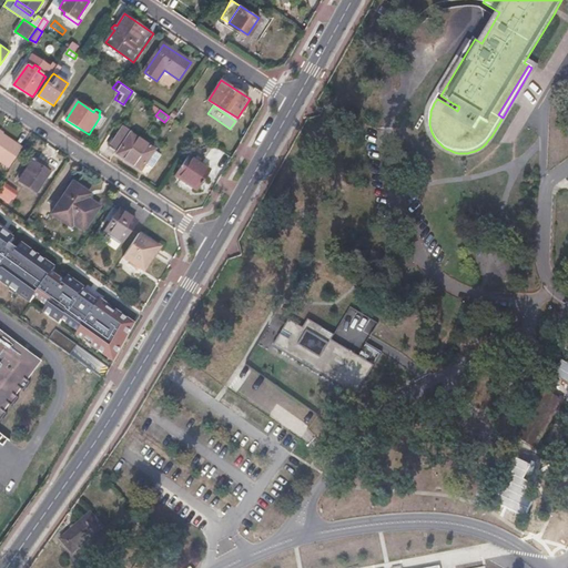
[(124,127),(110,148),(118,153),(117,154),(132,164),(133,162),(142,169),(155,150),(131,133),(132,131),(124,127)]
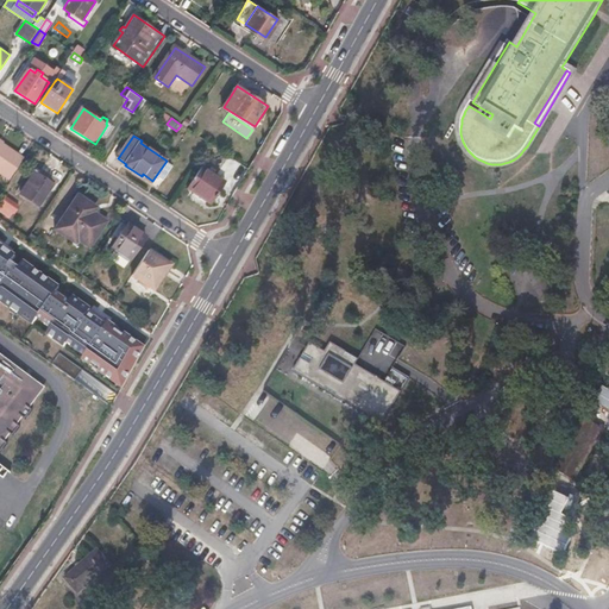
[(0,164),(12,149),(0,140),(0,164)]
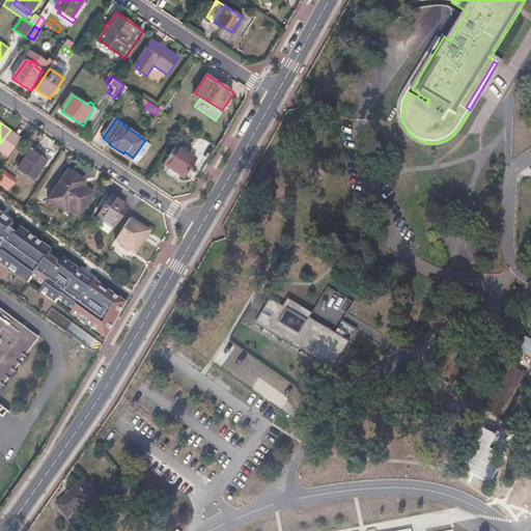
[(22,137),(10,130),(0,143),(0,148),(9,156),(22,137)]
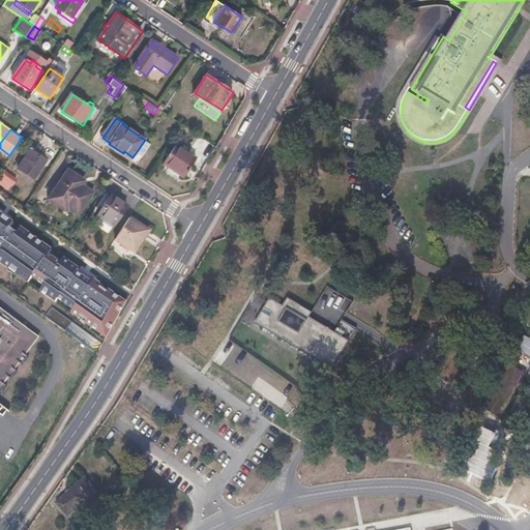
[(197,159),(176,146),(164,165),(184,178),(197,159)]
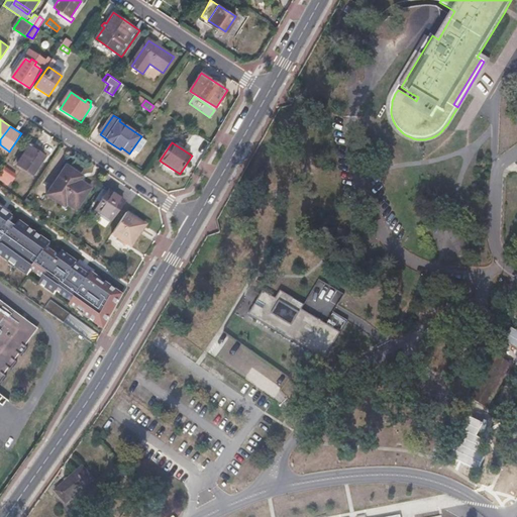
[(46,158),(33,148),(21,166),(34,174),(46,158)]
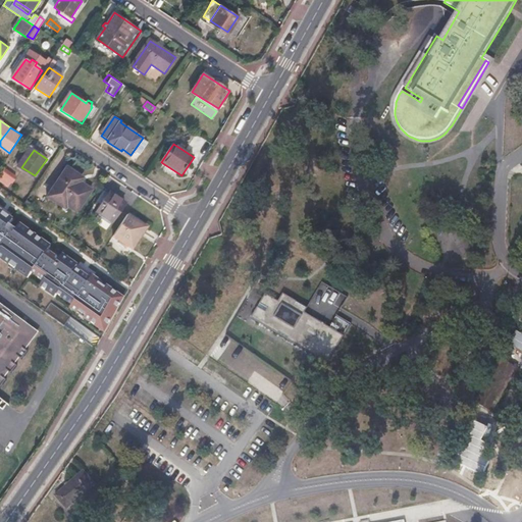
[(84,177),(67,167),(48,196),(58,202),(59,199),(67,205),(77,212),(92,190),(81,181),(84,177)]
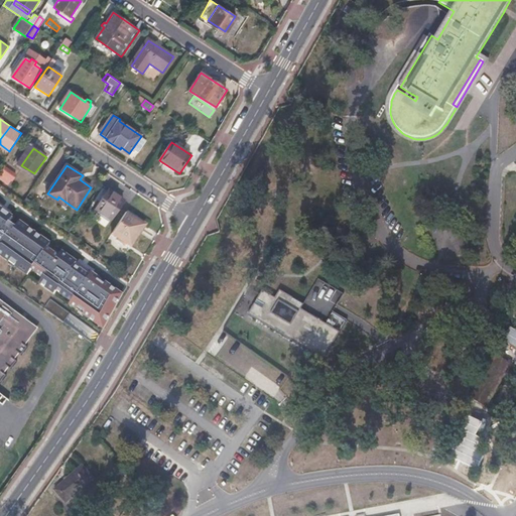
[(18,174),(7,166),(1,175),(12,183),(18,174)]
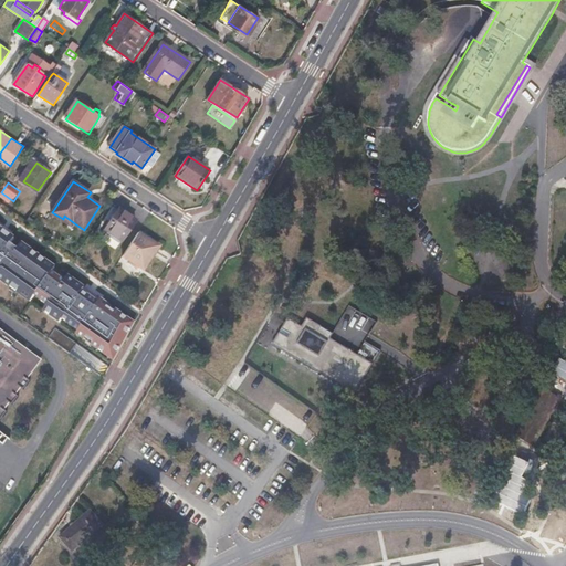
[(109,217),(112,218),(105,229),(122,240),(136,219),(116,207),(109,217)]
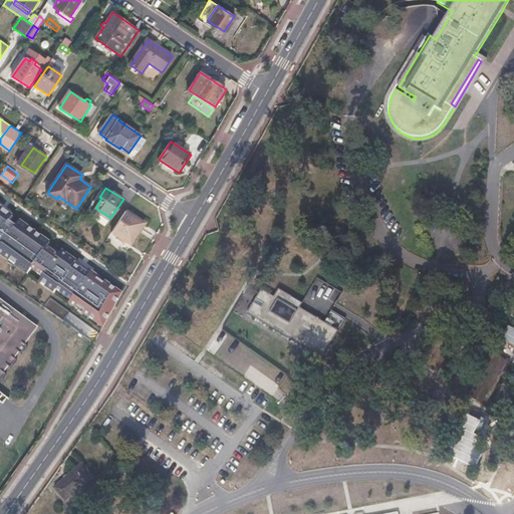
[(58,196),(57,199),(65,205),(66,202),(58,196)]
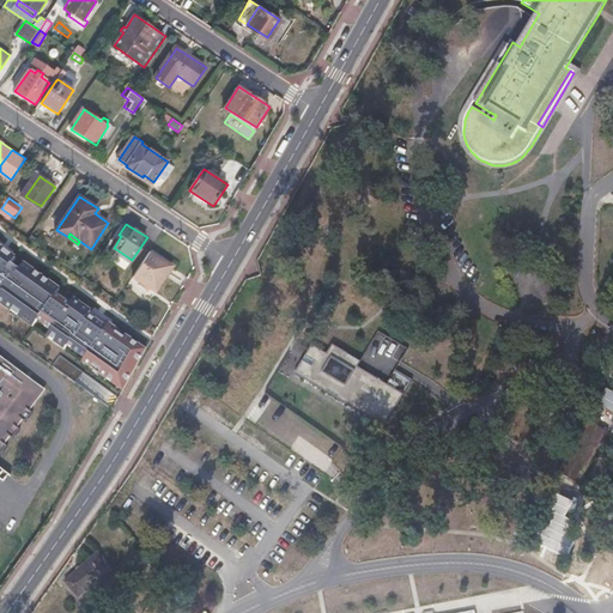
[(85,362),(125,390),(147,350),(111,325),(109,328),(90,315),(93,311),(76,299),(73,303),(59,293),(61,290),(25,263),(20,269),(13,265),(17,258),(0,246),(0,296),(1,297),(0,298),(0,302),(35,327),(40,320),(54,331),(49,337),(66,350),(70,346),(87,358),(85,362)]
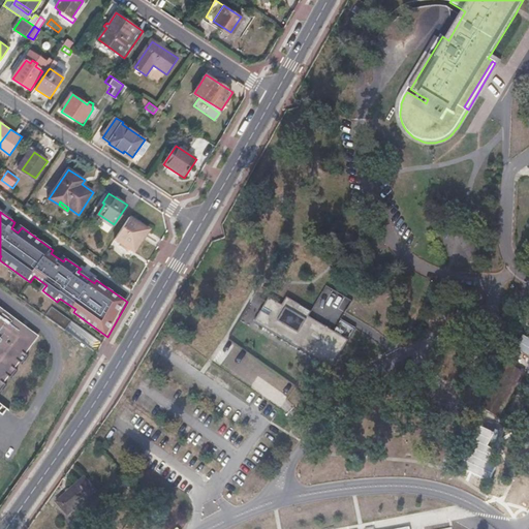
[(148,229),(129,217),(115,239),(134,251),(148,229)]
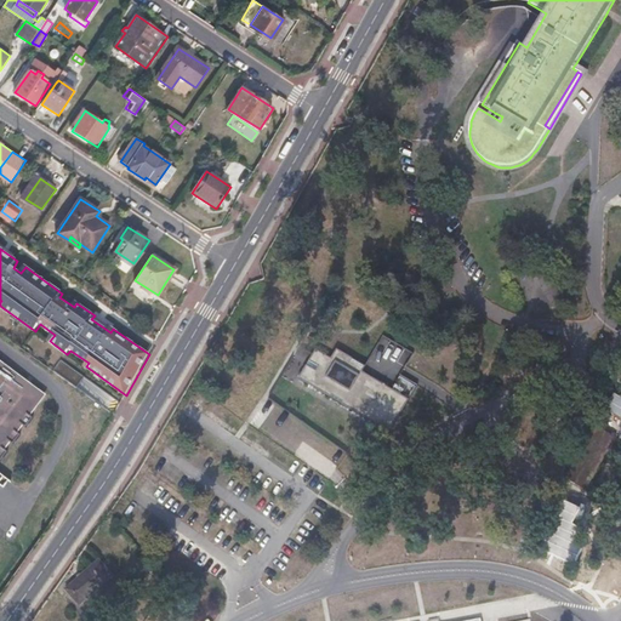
[(364,369),(320,343),(297,382),(388,436),(408,404),(360,375),(364,369)]
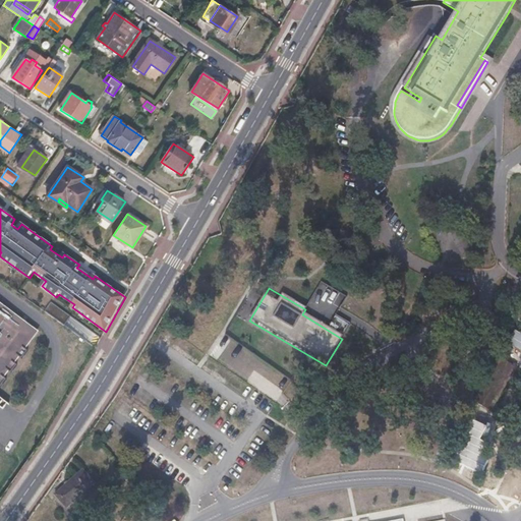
[(0,307),(19,322),(17,324),(20,327),(22,325),(35,333),(24,347),(25,349),(39,331),(0,301),(0,307)]
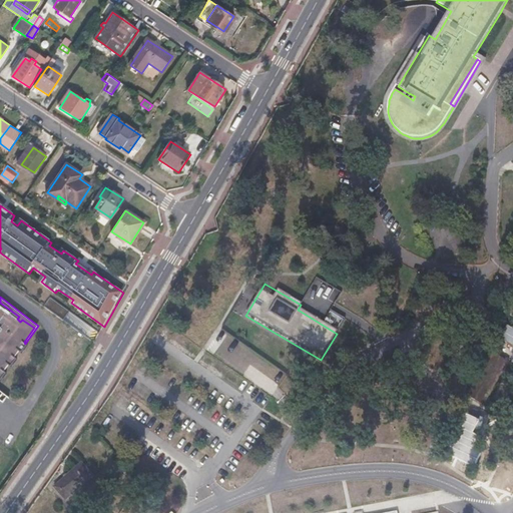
[(62,317),(66,308),(49,299),(44,309),(62,317)]
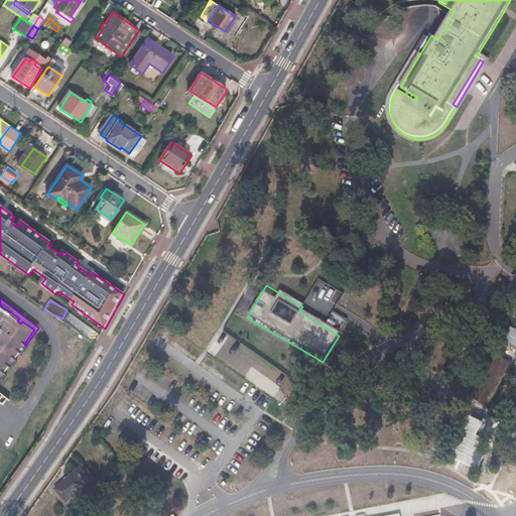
[(19,318),(0,304),(0,401),(3,404),(8,398),(0,392),(0,382),(1,383),(7,375),(5,374),(9,368),(11,369),(17,361),(15,360),(19,354),(22,355),(27,347),(25,346),(24,344),(34,330),(22,321),(20,324),(17,320),(19,318)]
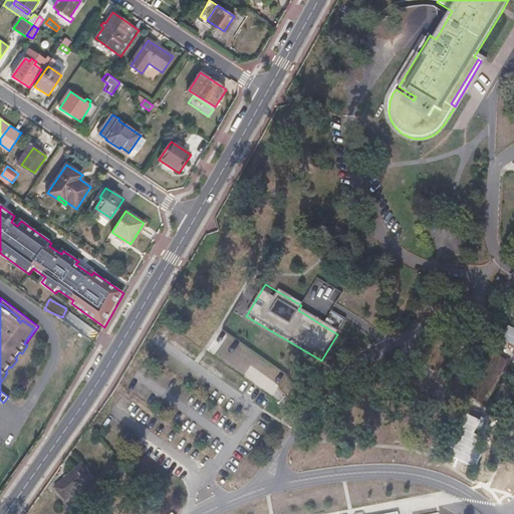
[(331,312),(325,323),(336,329),(342,318),(331,312)]
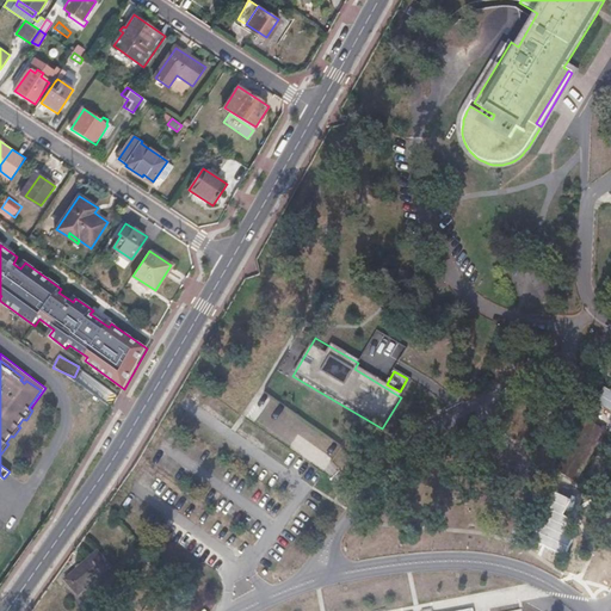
[(610,413),(610,394),(602,392),(596,407),(610,413)]
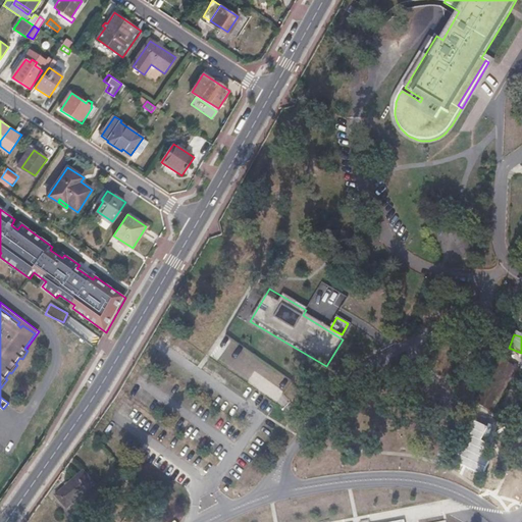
[(517,370),(502,361),(475,404),(490,413),(517,370)]
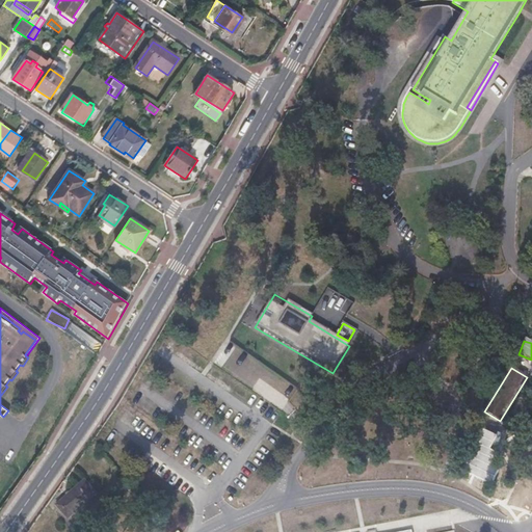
[(530,402),(520,396),(508,415),(519,421),(530,402)]
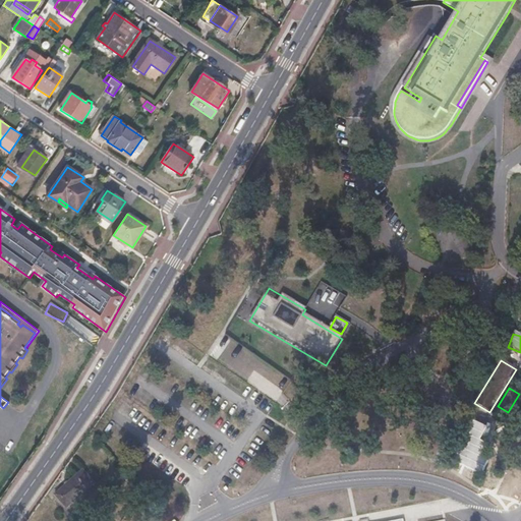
[(454,461),(480,473),(487,459),(481,457),(488,443),(483,441),(489,427),(474,420),(454,461)]
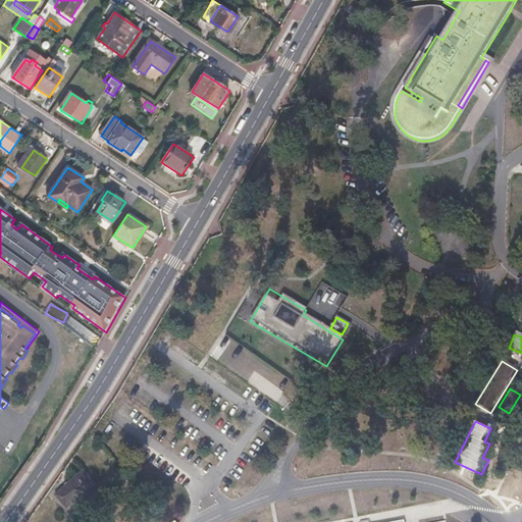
[(97,480),(86,468),(57,493),(68,506),(97,480)]
